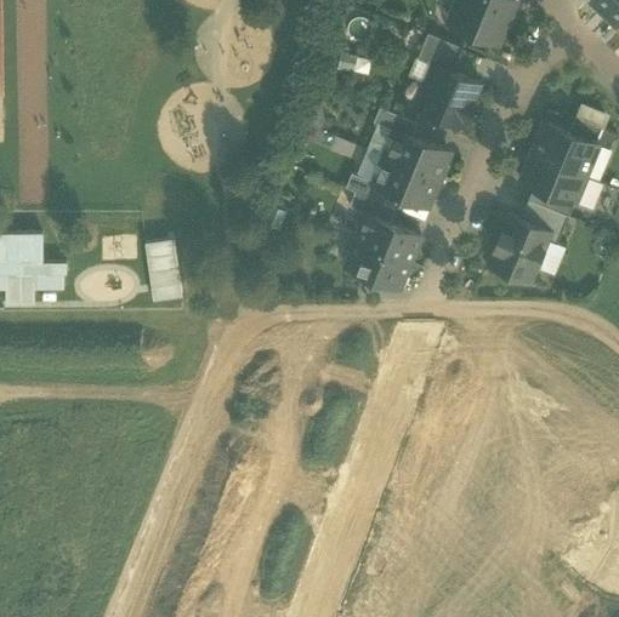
[(458,0),(448,23),(499,45),(516,3),(510,0),(458,0)]
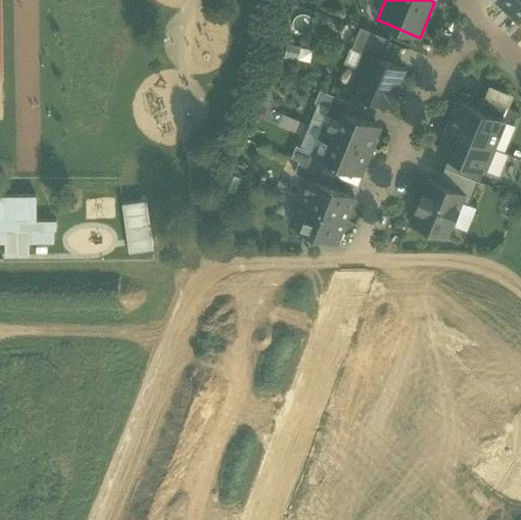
[(520,21),(520,0),(499,0),(498,1),(520,21)]
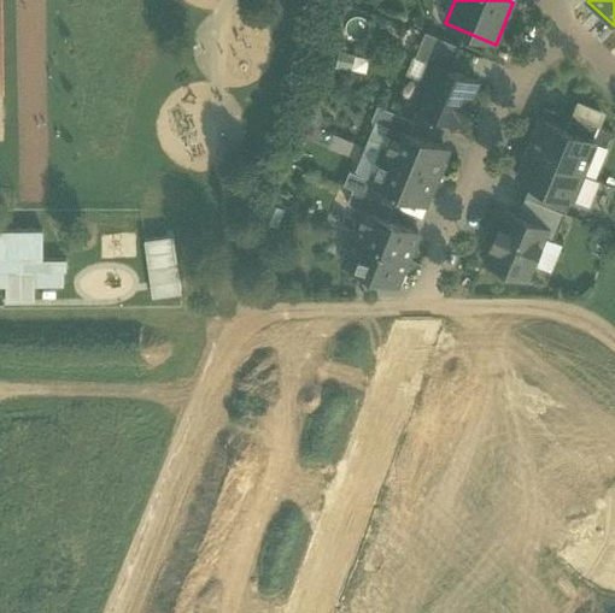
[(432,66),(454,72),(463,49),(427,35),(416,60),(432,66)]
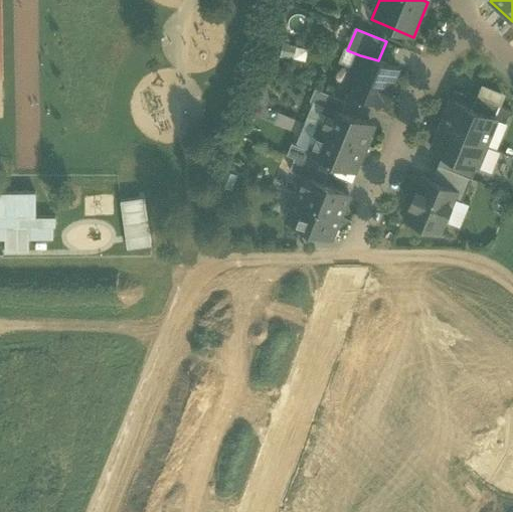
[(400,70),(378,60),(360,55),(346,91),(384,107),(388,100),(390,101),(395,89),(393,87),(400,70)]
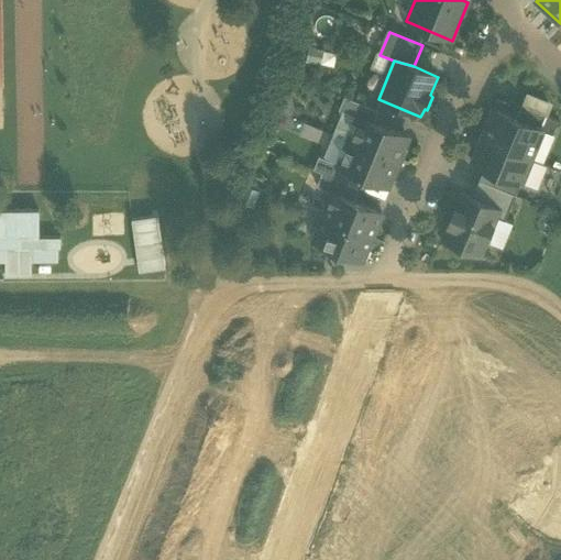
[(360,121),(375,125),(381,114),(345,100),(341,113),(360,121)]
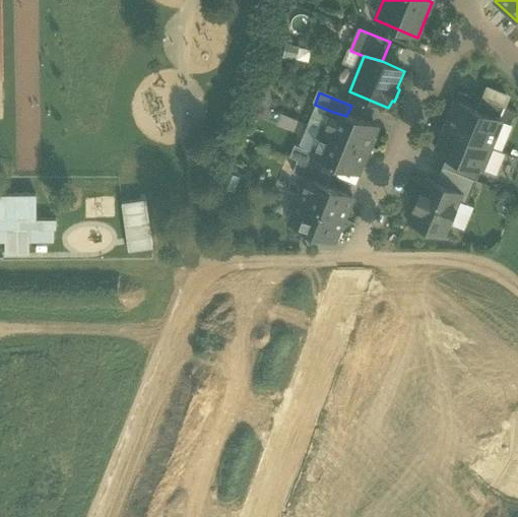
[(483,101),(478,113),(503,123),(512,127),(517,115),(483,101)]
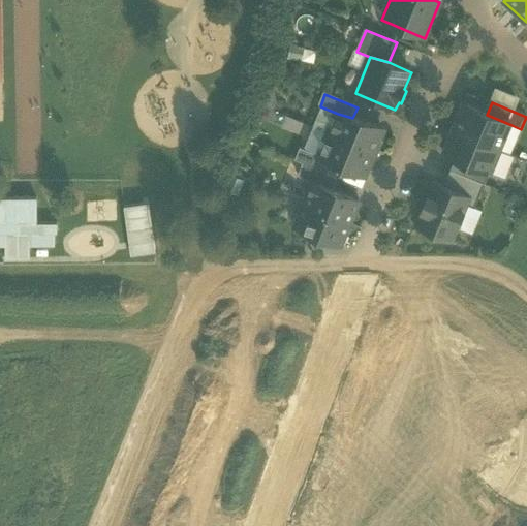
[(487,115),(465,106),(455,132),(500,151),(512,125),(487,115)]
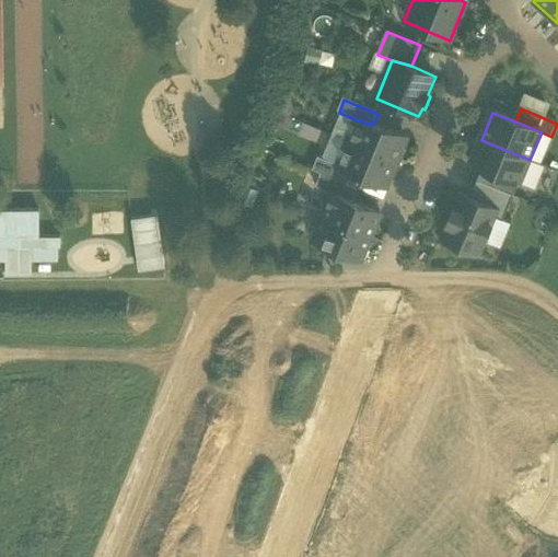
[(406,139),(373,125),(358,120),(348,144),(399,165),(405,153),(402,152),(406,139)]
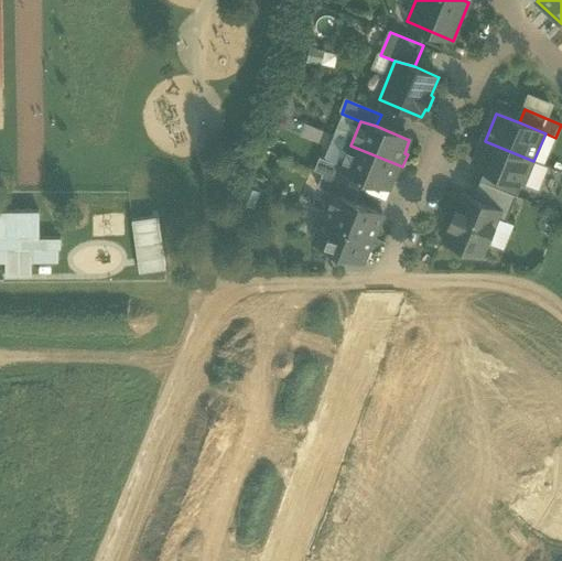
[(533,161),(485,141),(474,165),(487,171),(523,186),(533,161)]
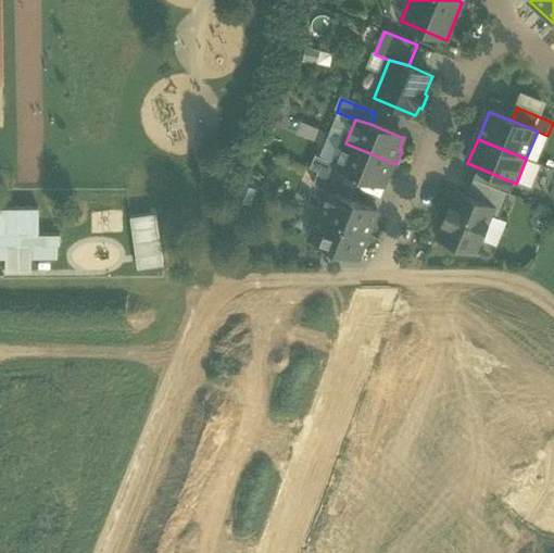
[(391,176),(397,164),(345,143),(337,166),(351,173),(383,187),(388,175),(391,176)]
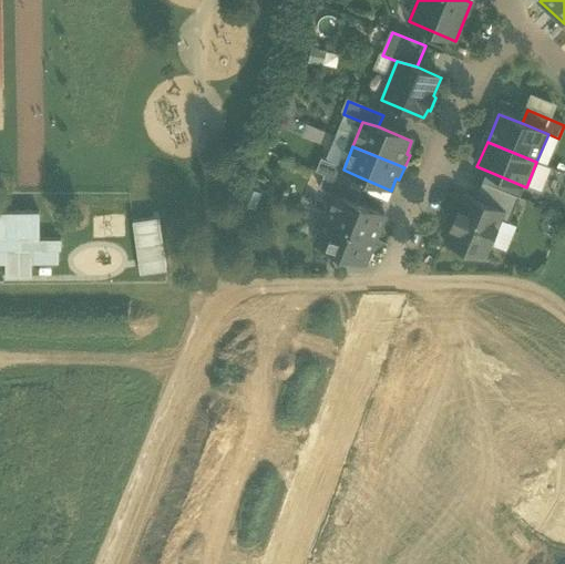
[(352,188),(358,176),(343,170),(324,161),(317,174),(326,177),(352,188)]
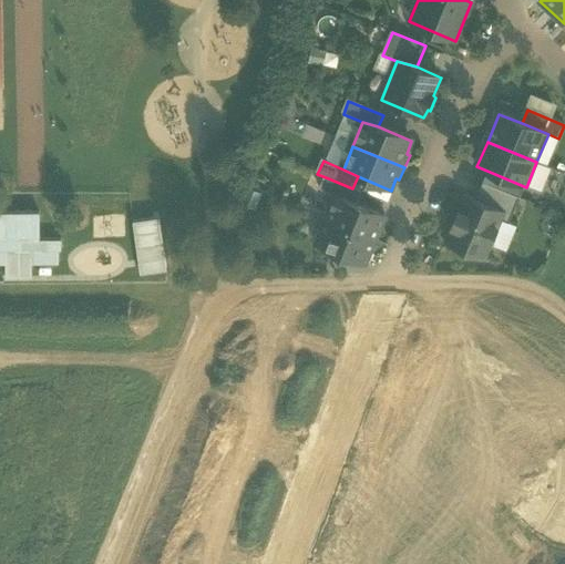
[(526,187),(490,172),(484,184),(521,198),(526,187)]
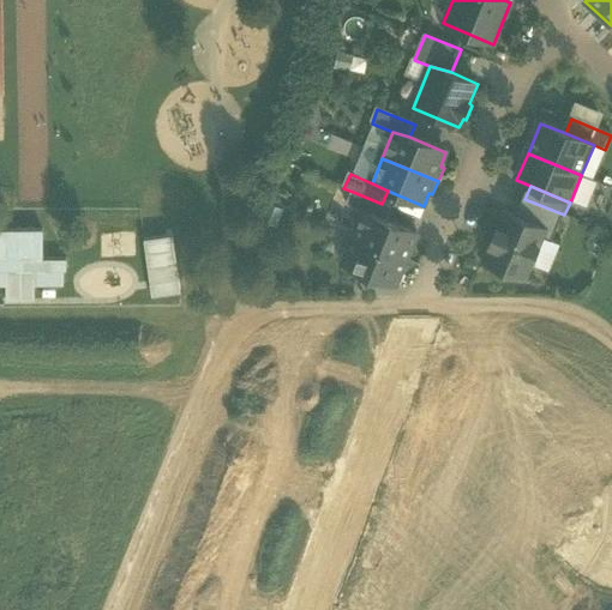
[(365,212),(388,222),(394,209),(382,204),(353,192),(347,206),(365,212)]
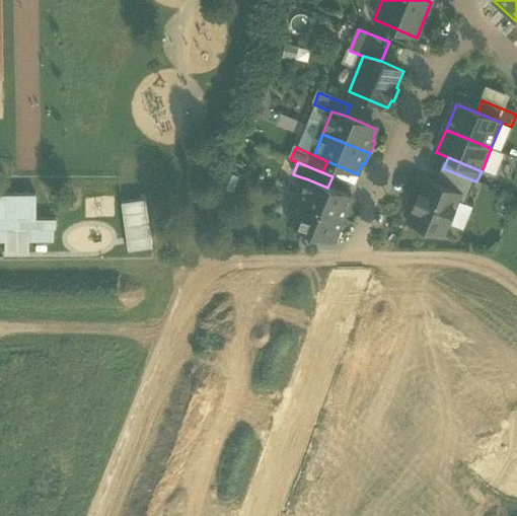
[(476,181),(443,168),(436,186),(462,196),(459,203),(466,206),(476,181)]
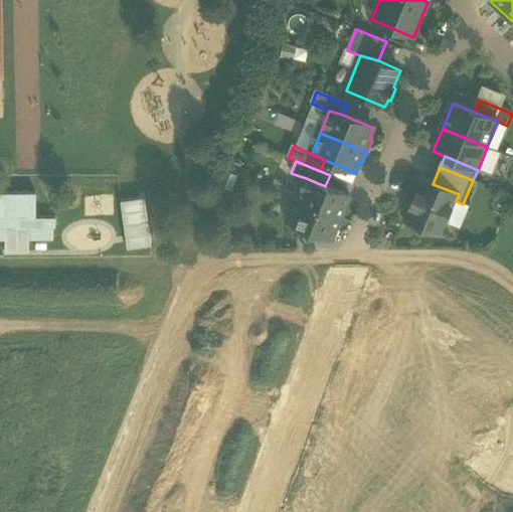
[(297,201),(341,219),(351,197),(325,186),(306,178),(297,201)]
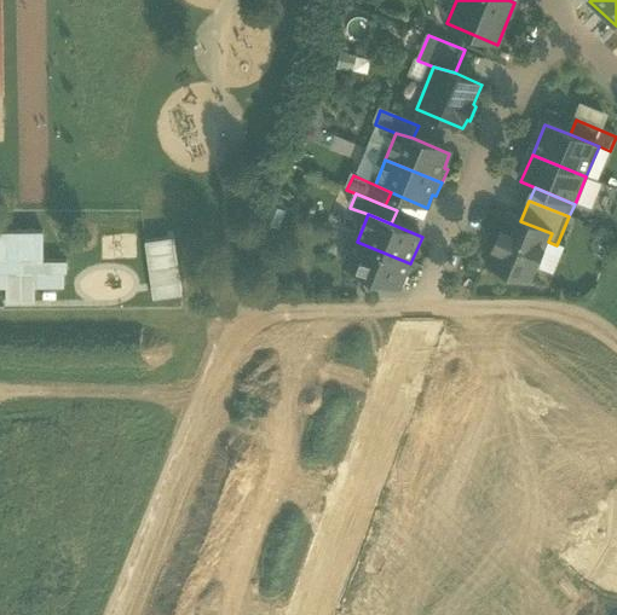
[(520,221),(509,216),(488,266),(530,284),(548,242),(552,233),(520,221)]
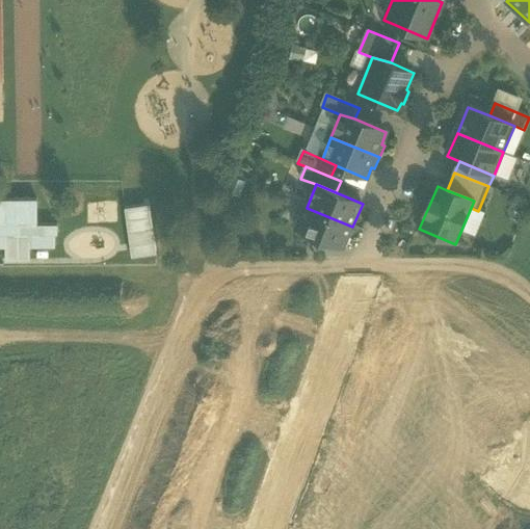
[(344,249),(352,227),(307,208),(297,230),(313,238),(317,246),(327,243),(344,249)]
